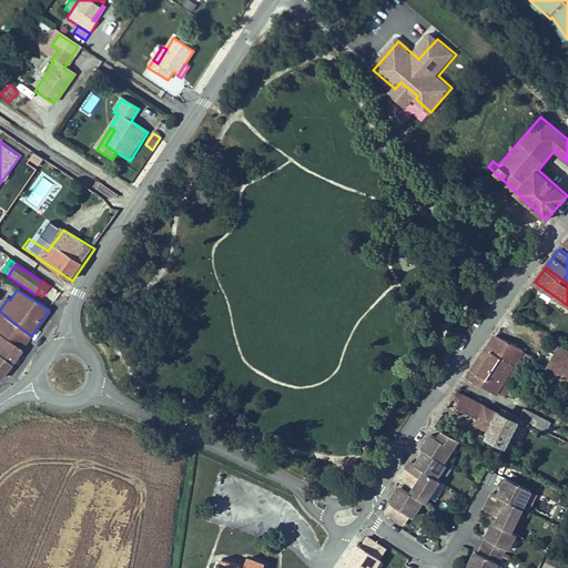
[(0,334),(20,348),(30,335),(0,312),(0,334)]
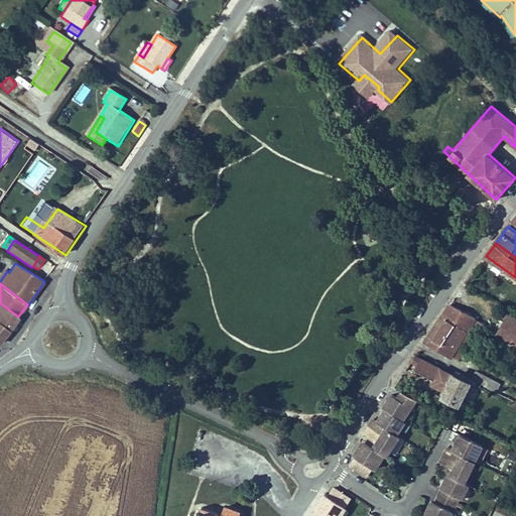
[(417,313),(427,300),(416,293),(408,304),(407,306),(417,313)]
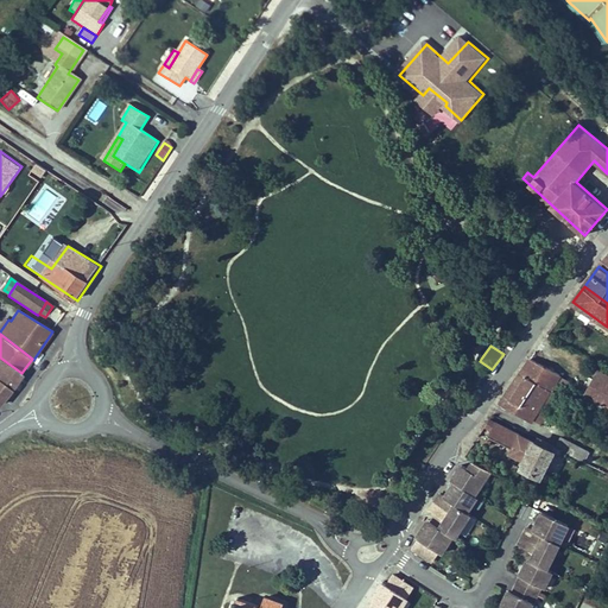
[(0,382),(10,390),(21,373),(0,358),(0,382)]
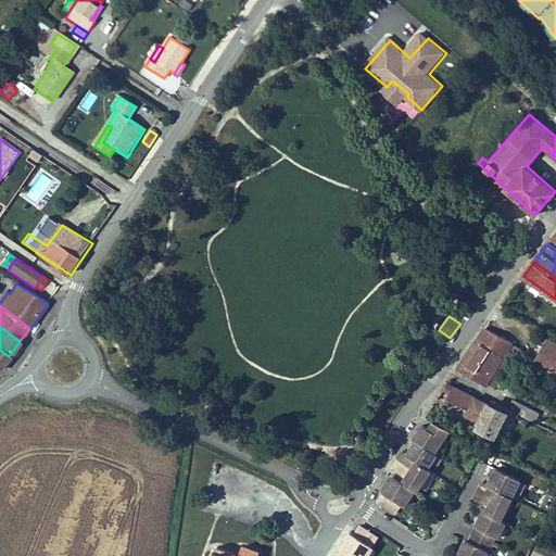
[(489,351),(512,362),(519,349),(484,329),(475,343),(489,351)]
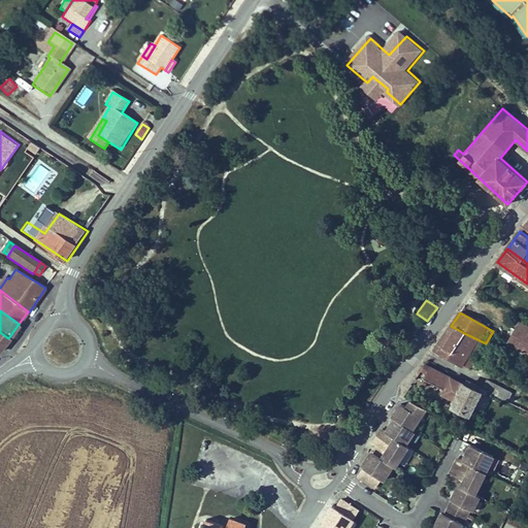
[(507,343),(527,354),(527,325),(522,322),(516,333),(514,332),(507,343)]
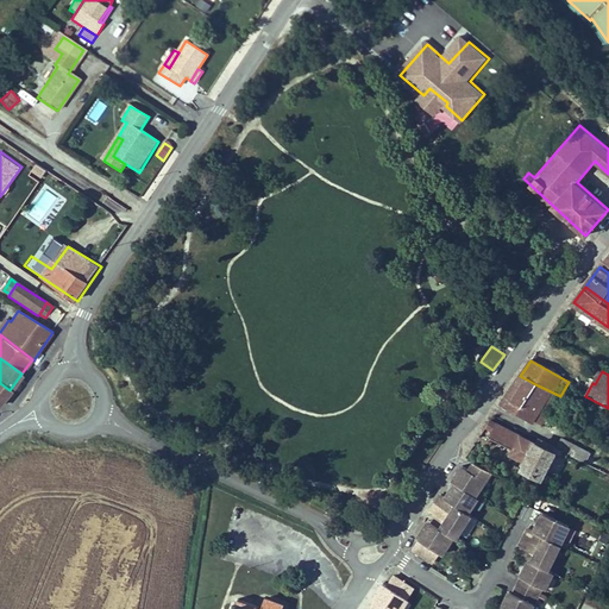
[(518,412),(535,384),(520,376),(502,403),(518,412)]
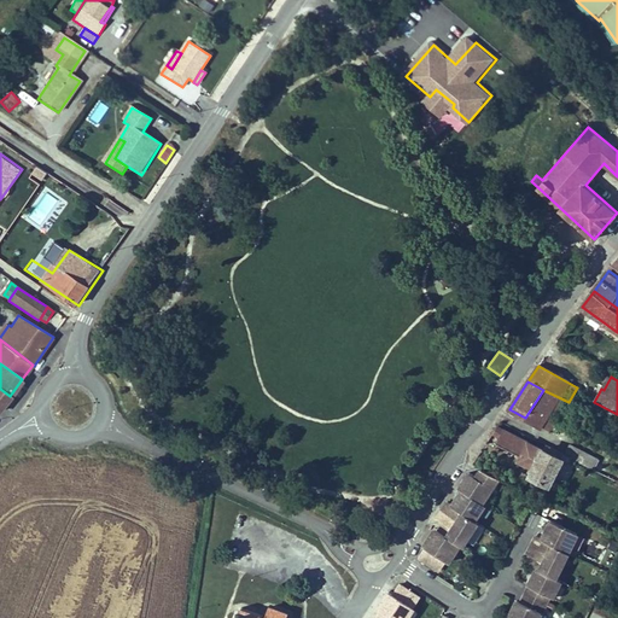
[(564,415),(572,404),(569,402),(543,390),(525,418),(542,426),(553,409),(560,414),(564,415)]
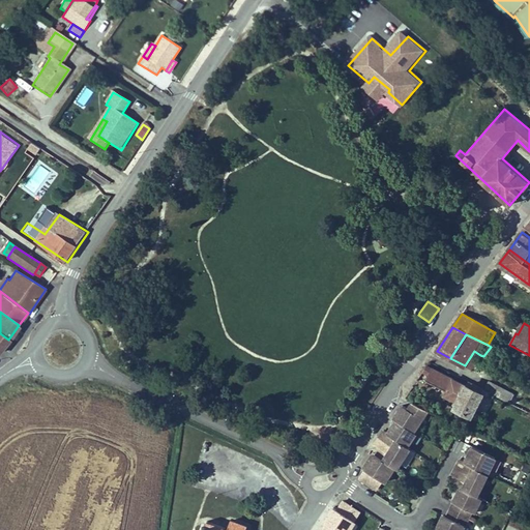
[(471,369),(480,355),(474,351),(465,365),(471,369)]
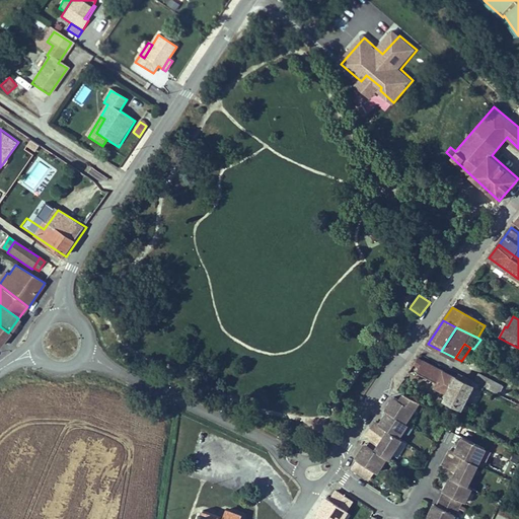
[(461,406),(472,386),(471,385),(474,380),(463,374),(455,370),(453,374),(420,357),(417,361),(422,364),(418,371),(437,380),(434,386),(445,392),(443,397),(461,406)]
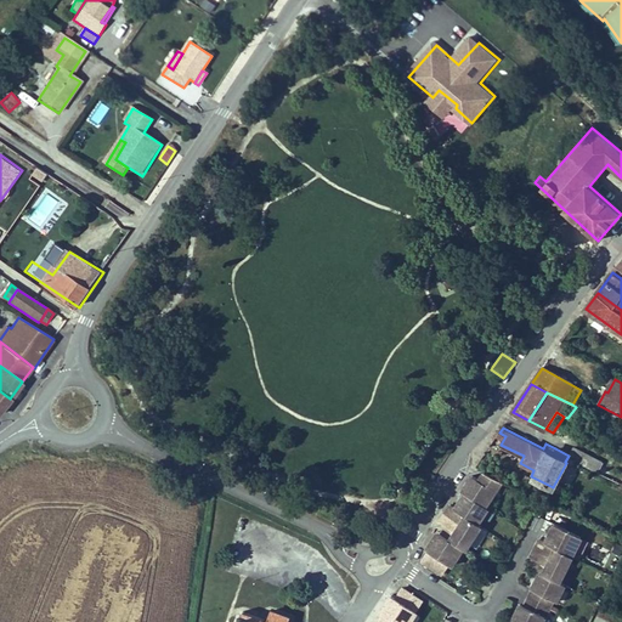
[(584,464),(599,471),(604,462),(597,458),(576,447),(570,457),(576,459),(584,464)]
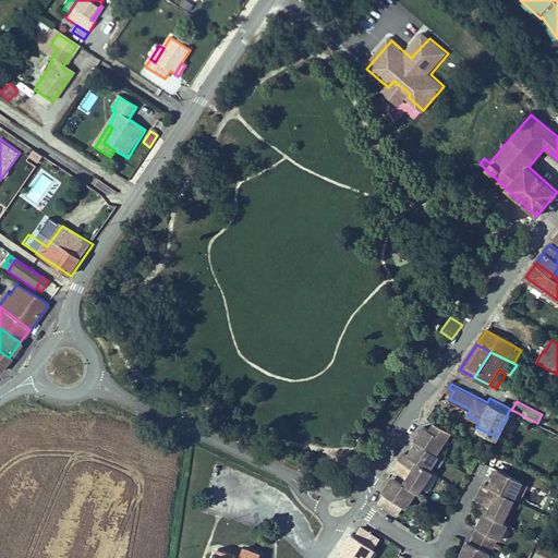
[(451,431),(435,422),(431,429),(424,425),(415,439),(417,441),(436,453),(451,431)]
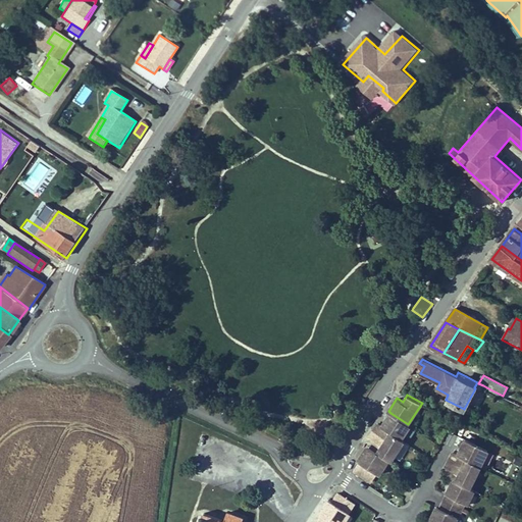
[(379,421),(374,429),(386,437),(390,430),(402,437),(410,425),(408,424),(390,413),(383,424),(379,421)]
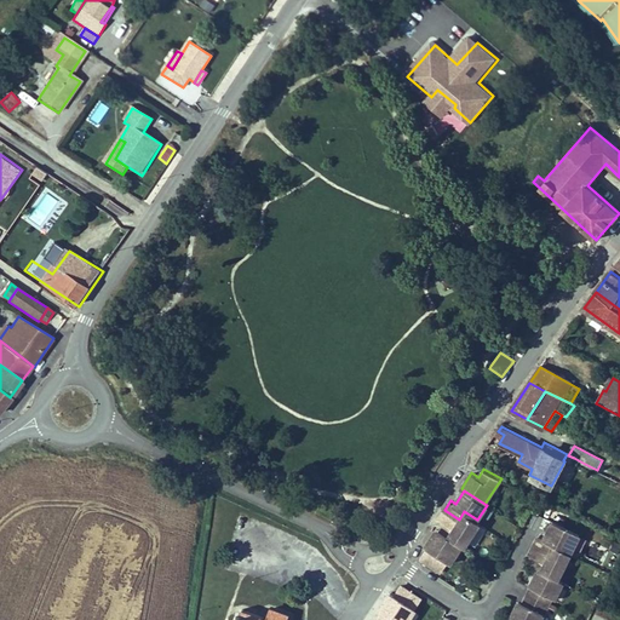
[(459,520),(445,510),(438,517),(447,522),(452,526),(447,533),(463,544),(465,545),(481,522),(477,520),(464,511),(459,520)]
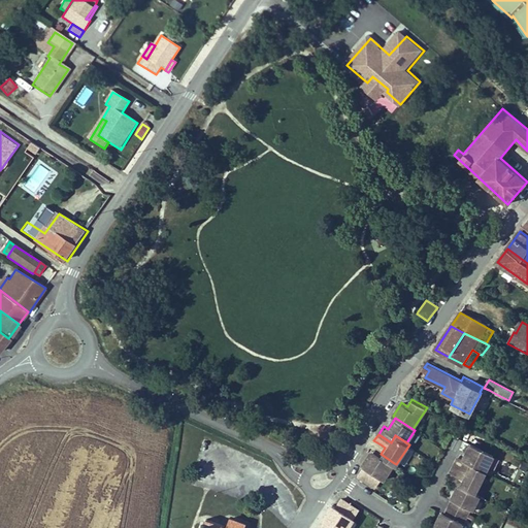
[(469,462),(484,468),(488,460),(485,459),(489,451),(469,440),(465,449),(469,452),(467,454),(465,453),(463,458),(461,457),(456,455),(453,462),(466,468),(469,462)]
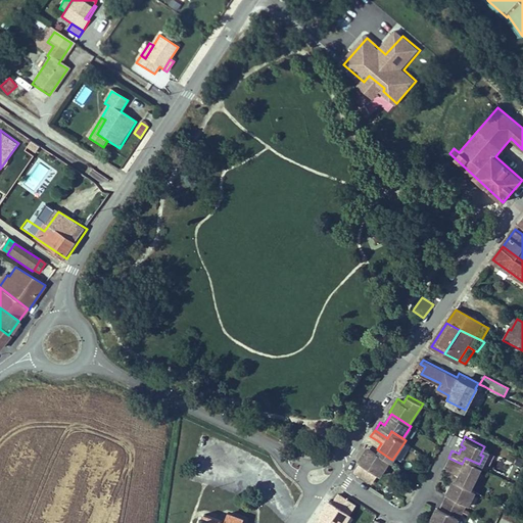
[(373,447),(371,446),(368,450),(371,452),(369,455),(365,453),(360,461),(362,461),(357,469),(375,480),(379,473),(378,472),(384,464),(386,466),(390,459),(377,449),(373,447)]
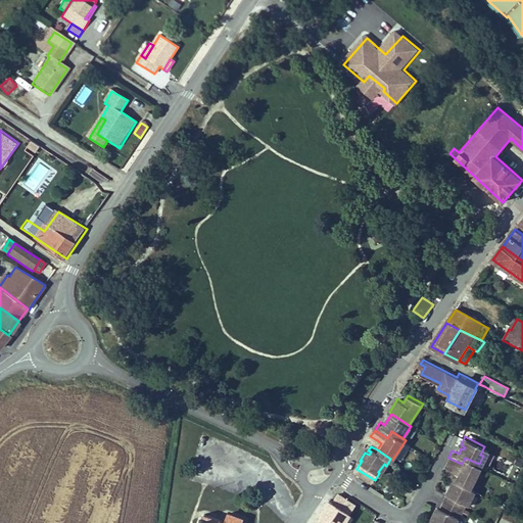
[(444,465),(452,468),(456,470),(453,477),(469,485),(479,464),(465,458),(462,464),(448,458),(444,465)]
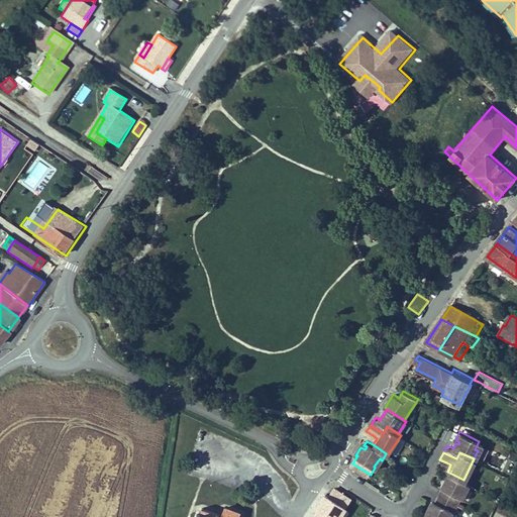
[(463,480),(447,472),(440,487),(441,487),(439,493),(455,501),(458,495),(461,496),(468,482),(463,480)]
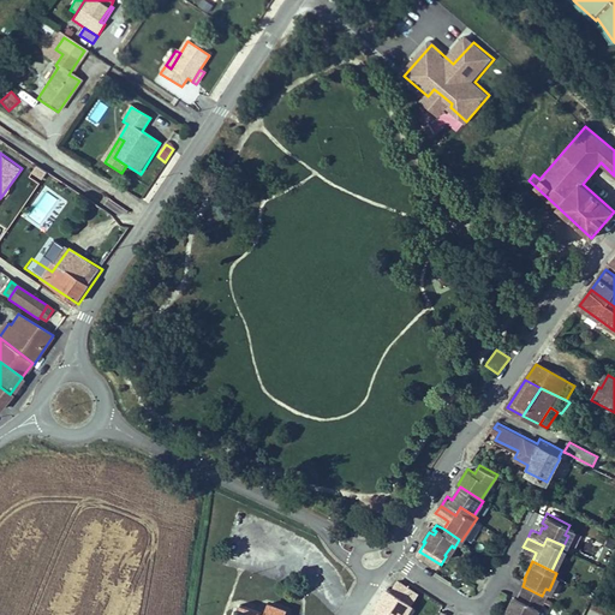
[(408,584),(399,577),(392,586),(388,584),(382,593),(387,597),(386,599),(382,598),(380,602),(399,614),(404,614),(407,609),(405,608),(410,598),(413,601),(419,591),(408,584)]
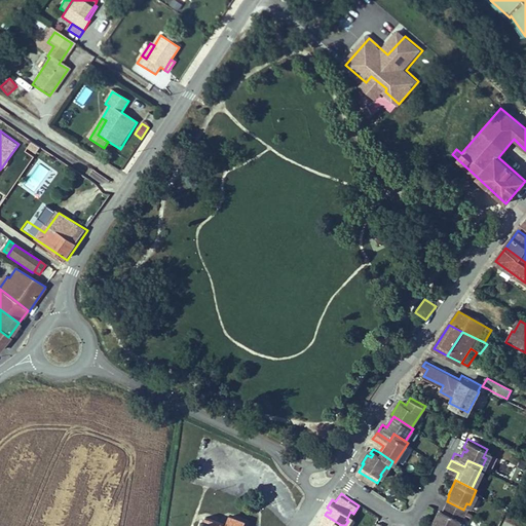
[(455,525),(463,510),(447,501),(443,510),(439,508),(433,521),(436,522),(444,525),(455,525)]
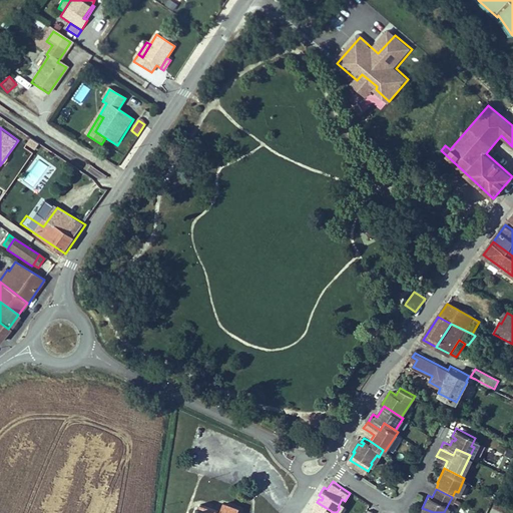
[(333,512),(317,502),(310,512),(333,512)]
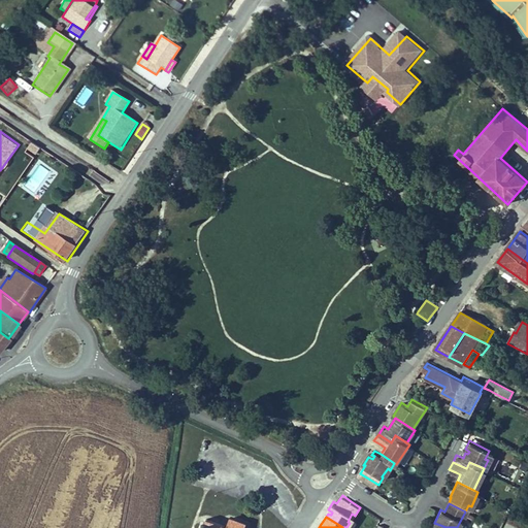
[(243,527),(245,524),(230,518),(226,527),(227,527),(243,527)]
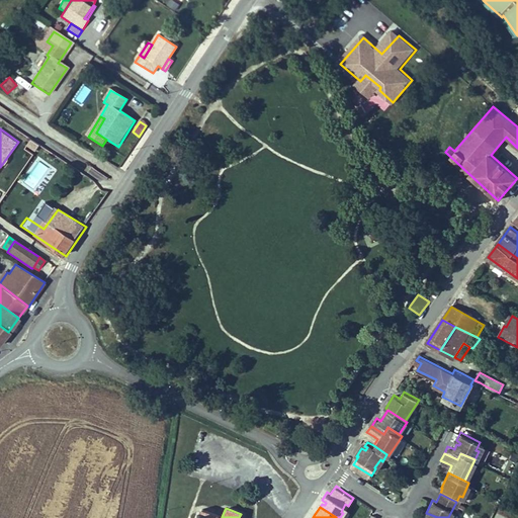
[(199,509),(196,517),(223,517),(222,517),(199,509)]
